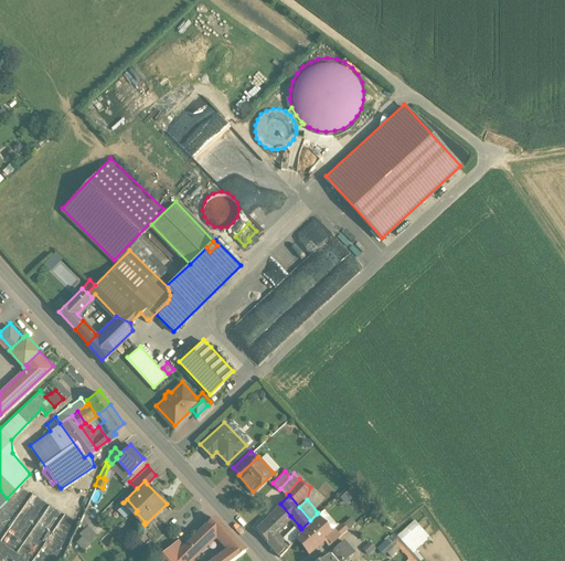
[(280,504),(256,528),(273,546),(280,539),(273,531),(286,520),(290,516),(280,504)]
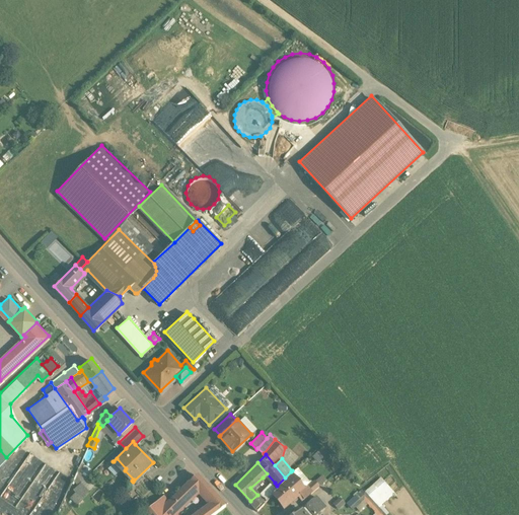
[(291,471),(285,477),(277,486),(278,487),(273,493),(279,500),(280,500),(285,506),(299,493),(306,488),(305,487),(291,471)]
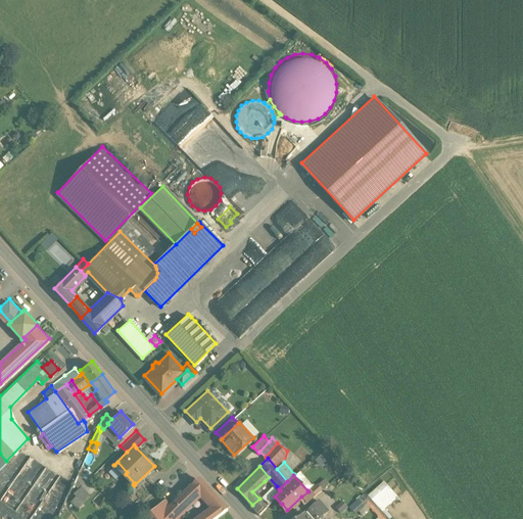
[(217,497),(198,476),(179,496),(187,505),(200,492),(209,503),(217,497)]
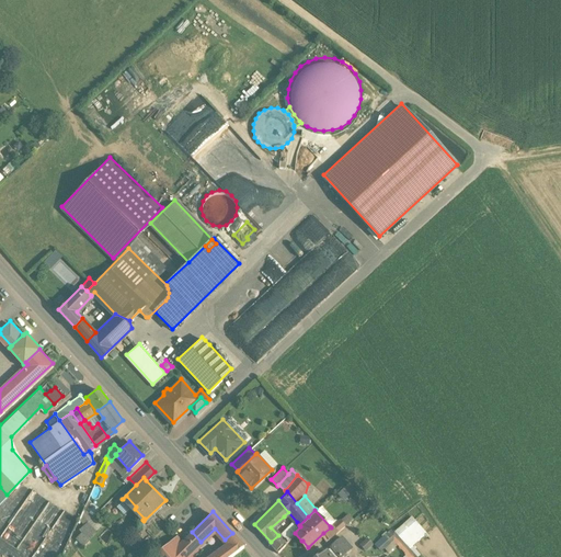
[(413,543),(427,531),(412,513),(393,529),(391,526),(374,541),(379,547),(392,536),(410,556),(414,556),(421,552),(413,543)]
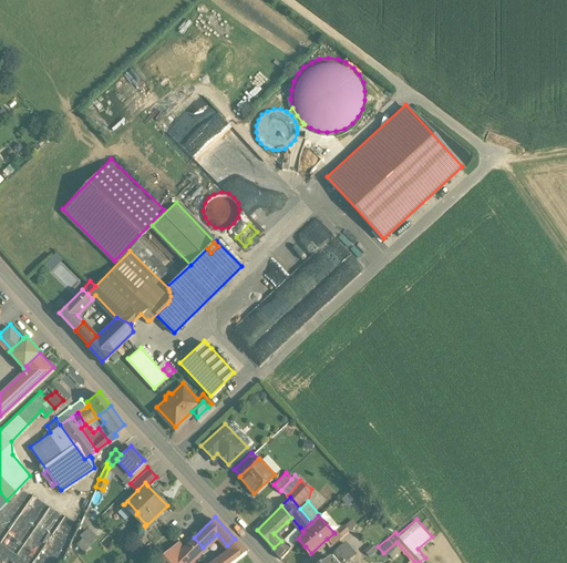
[(98,533),(102,530),(95,521),(91,524),(98,533)]
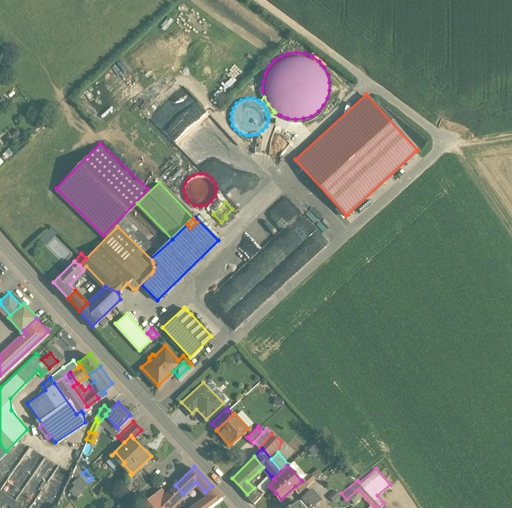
[(87,483),(79,474),(71,481),(73,483),(68,489),(74,495),(87,483)]
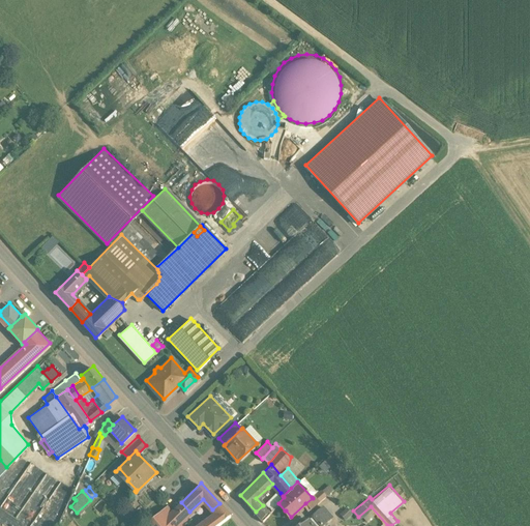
[(281,493),(270,504),(273,508),(278,503),(284,497),(283,496),(281,493)]
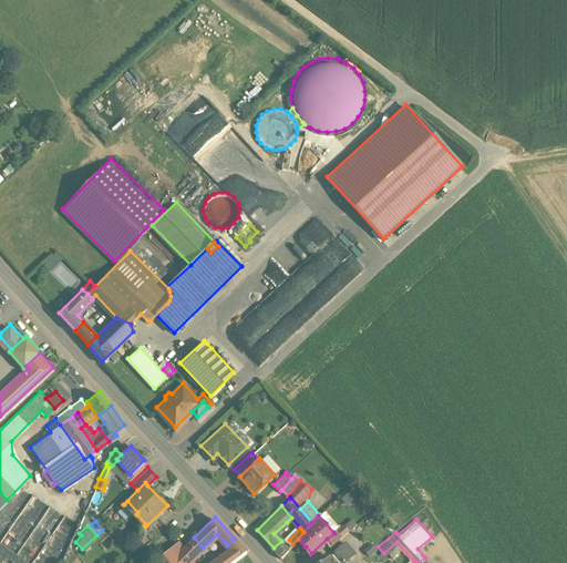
[(338,529),(333,532),(334,533),(327,539),(331,544),(342,534),(338,529)]
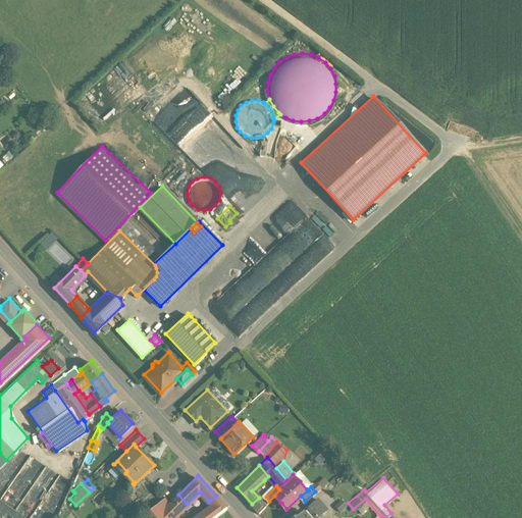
[(259,498),(252,504),(257,511),(262,506),(263,507),(269,501),(266,497),(263,494),(259,498)]
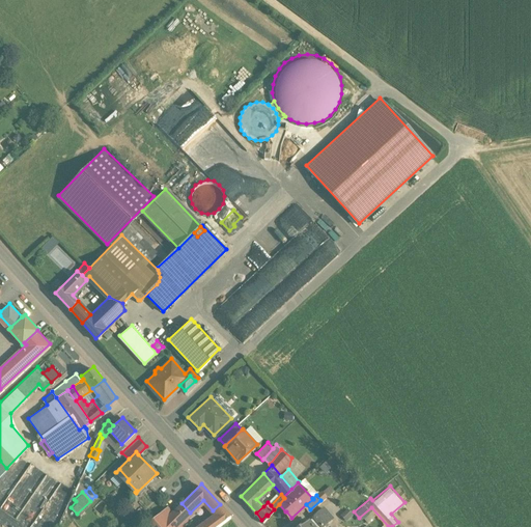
[(172,512),(171,514),(179,524),(191,514),(190,512),(182,503),(172,512)]
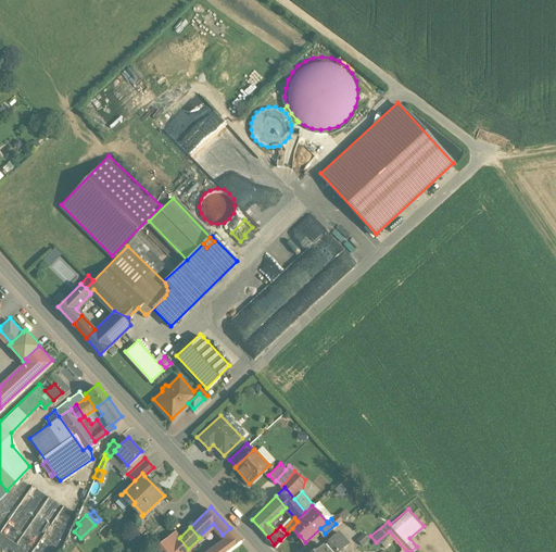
[(173,528),(164,531),(163,530),(148,543),(154,551),(179,538),(180,537),(173,528)]
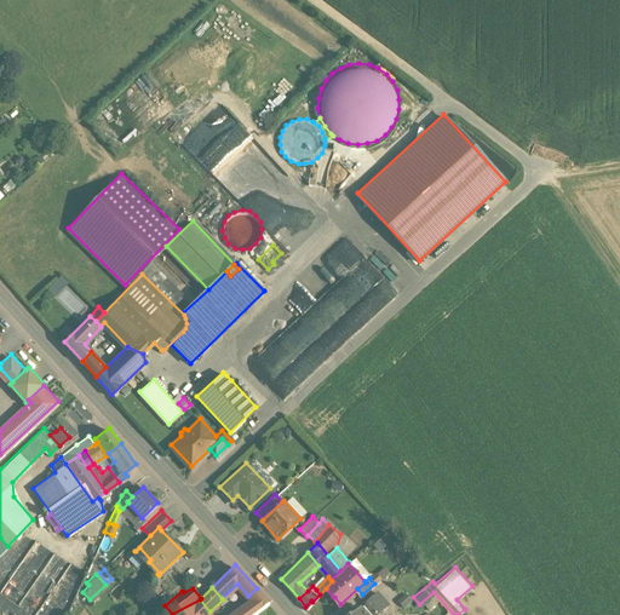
[(252,599),(230,614),(251,614),(270,602),(257,588),(248,596),(252,599)]
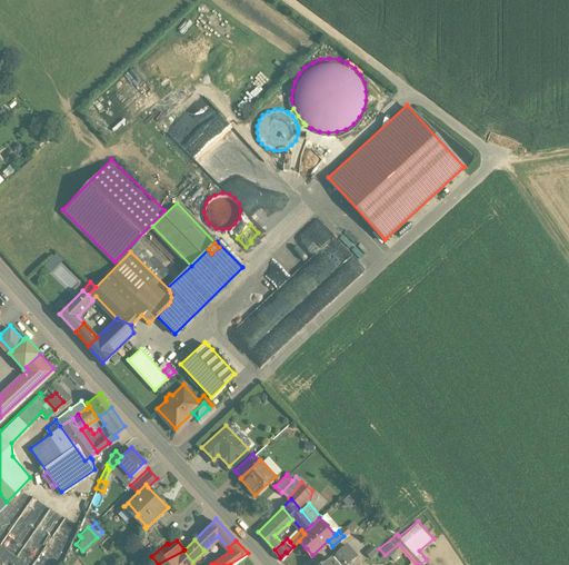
[(347,543),(335,554),(343,563),(356,553),(347,543)]
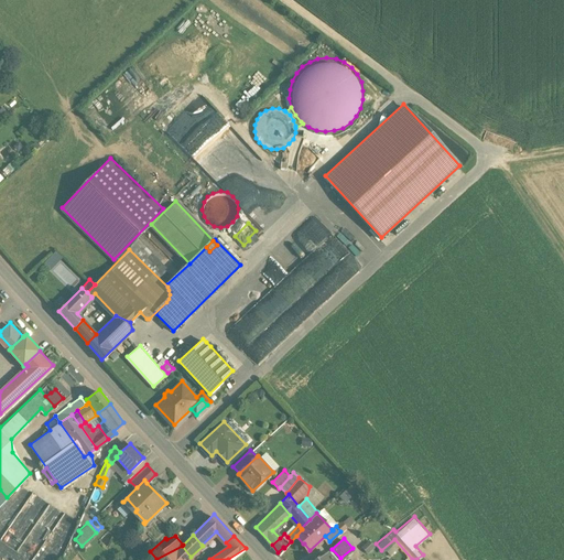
[(373,546),(369,540),(362,546),(367,551),(373,546)]
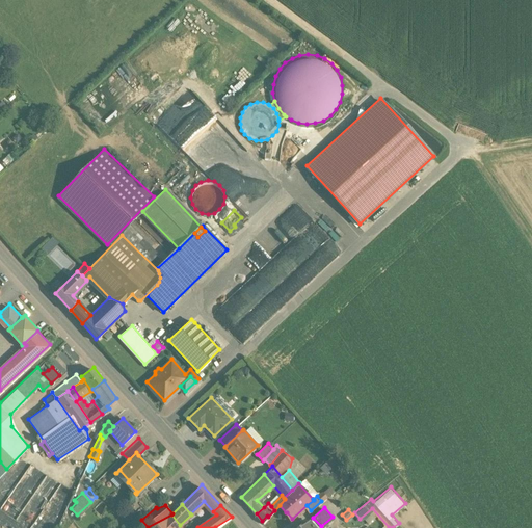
[(171,515),(148,527),(149,527),(182,527),(180,525),(171,515)]
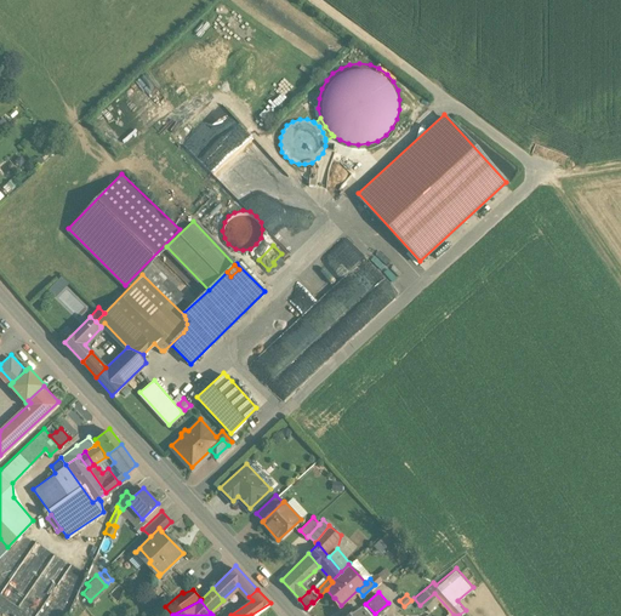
[(371,615),(375,614),(365,604),(362,608),(368,615),(371,615)]
